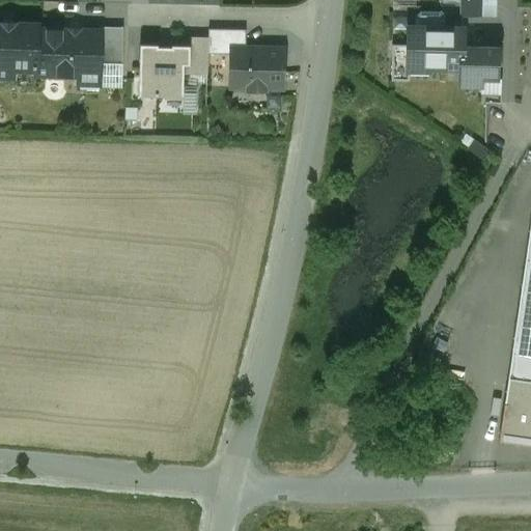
[(479,0),(460,0),(460,17),(480,17),(479,0)]
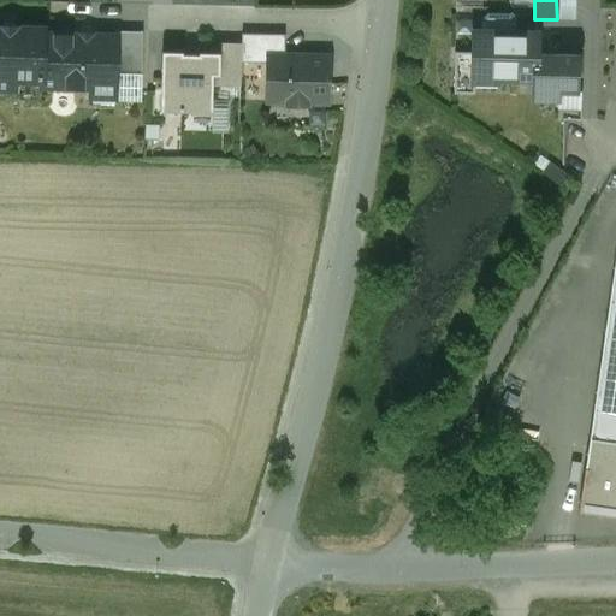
[(556,0),(557,19),(573,21),(573,0),(556,0)]
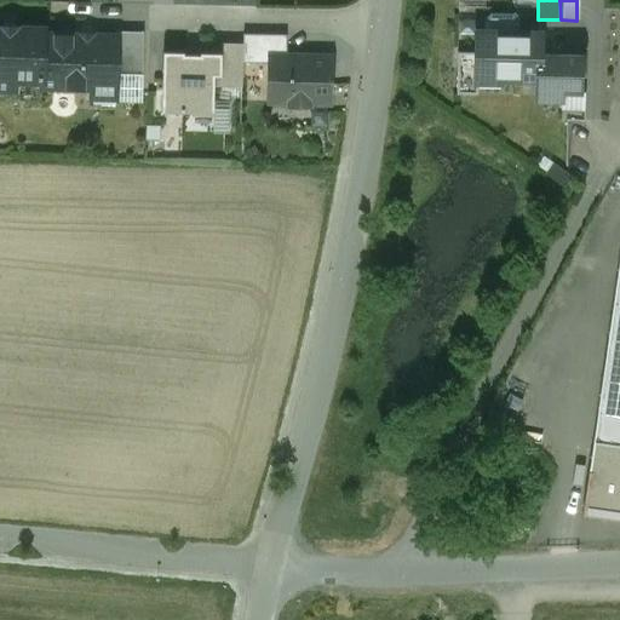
[(512,15),(491,15),(484,21),(483,32),(476,32),(475,53),(475,82),(477,82),(499,82),(499,79),(537,80),(539,80),(539,56),(540,34),(517,33),(518,21),(512,15)]
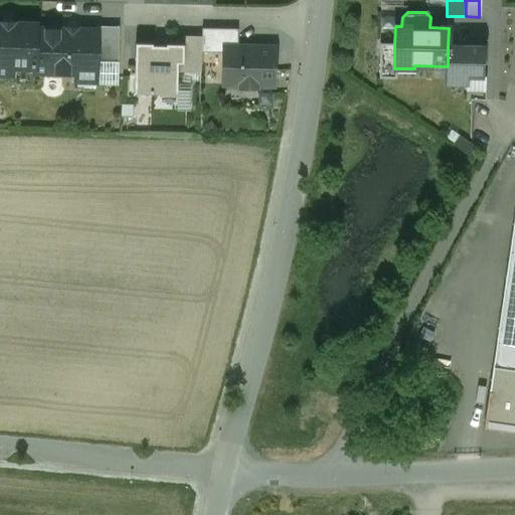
[(36,24),(0,23),(0,74),(12,75),(12,68),(33,68),(34,29),(36,29),(36,24)]
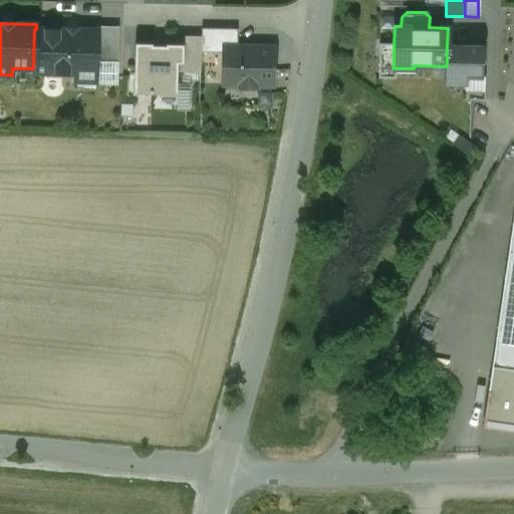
[(118,27),(96,26),(96,30),(97,30),(96,63),(117,63),(118,27)]
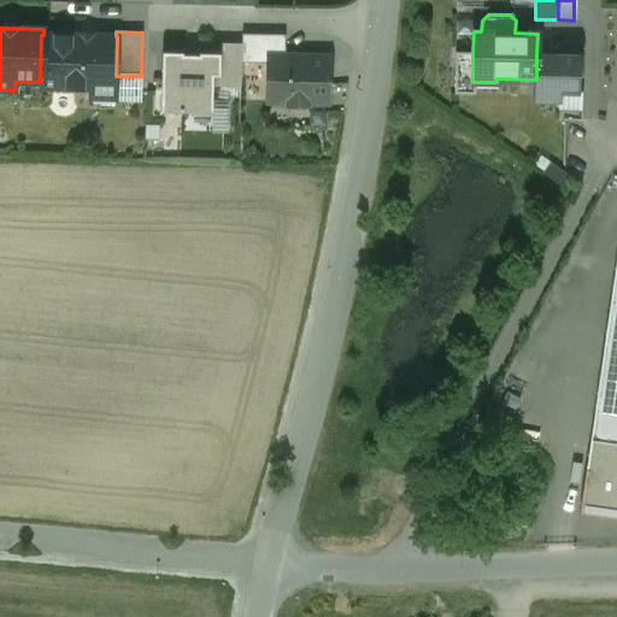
[(286,35),(242,34),(242,43),(242,63),(244,63),(270,63),(270,57),(285,57),(286,35)]
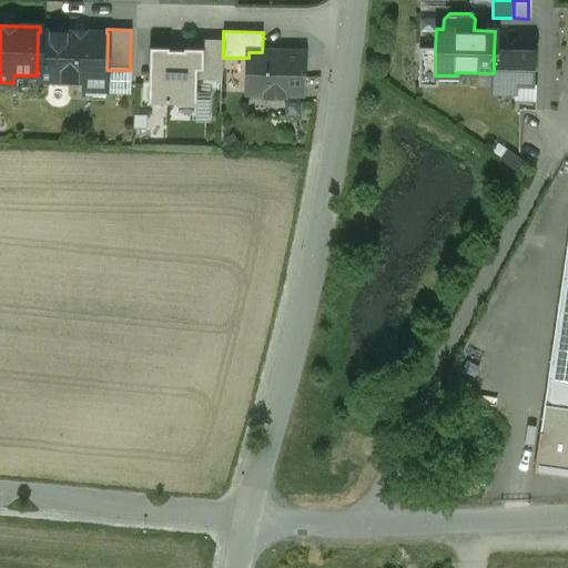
[(40,32),(38,32),(37,75),(37,81),(83,82),(83,90),(107,91),(107,70),(108,33),(107,33),(88,33),(88,38),(70,38),(70,33),(40,32)]
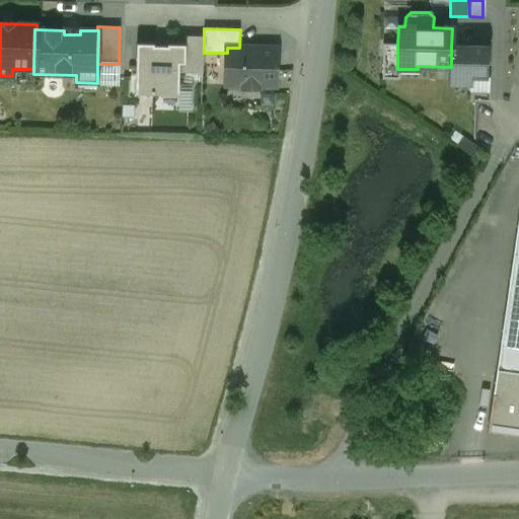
[(204,36),(184,36),(184,45),(186,45),(186,64),(179,64),(179,72),(203,73),(204,53),(204,36)]
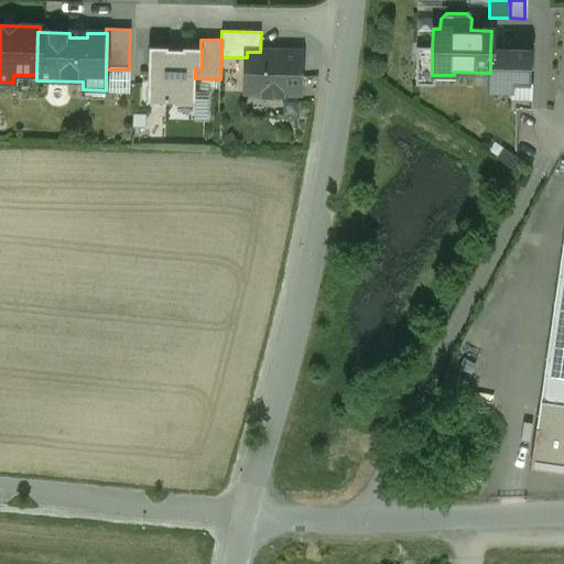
[(167,47),(149,47),(148,101),(175,102),(175,105),(195,105),(195,78),(195,69),(202,69),(202,49),(201,49),(182,47),(182,50),(167,50),(167,47)]
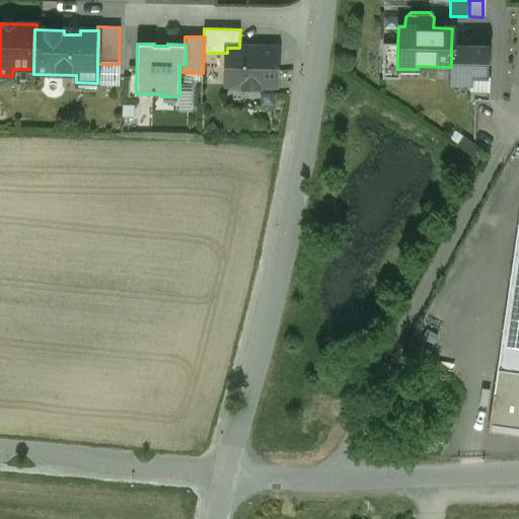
[(397,45),(382,44),(382,79),(399,79),(399,69),(397,69),(397,45)]
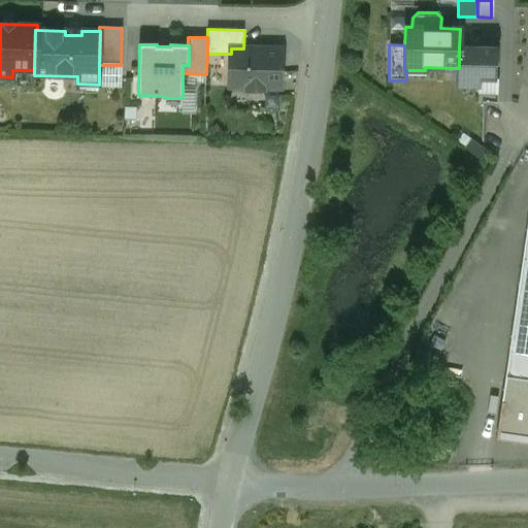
[(494,47),(459,47),(459,68),(457,68),(457,85),(477,86),(477,77),(493,78),(494,47)]
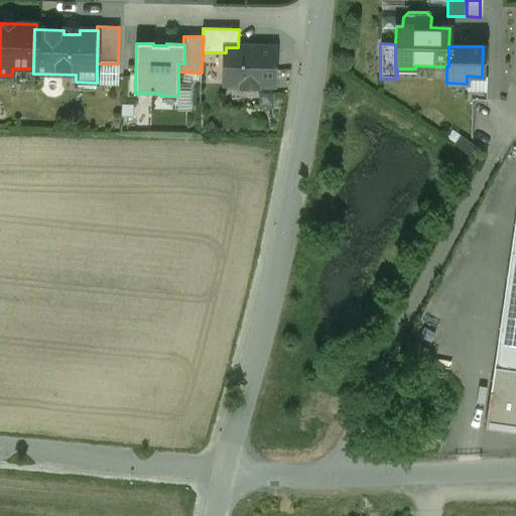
[(238,47),(226,47),(226,52),(225,84),(242,85),(242,87),(257,87),(257,85),(274,85),(274,48),(238,47)]
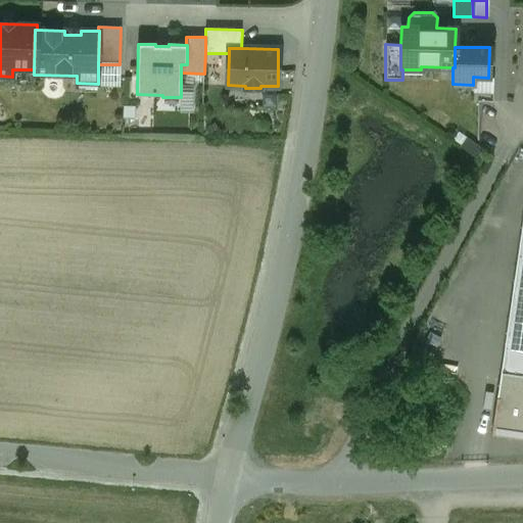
[(229,53),(206,53),(206,85),(228,85),(229,53)]
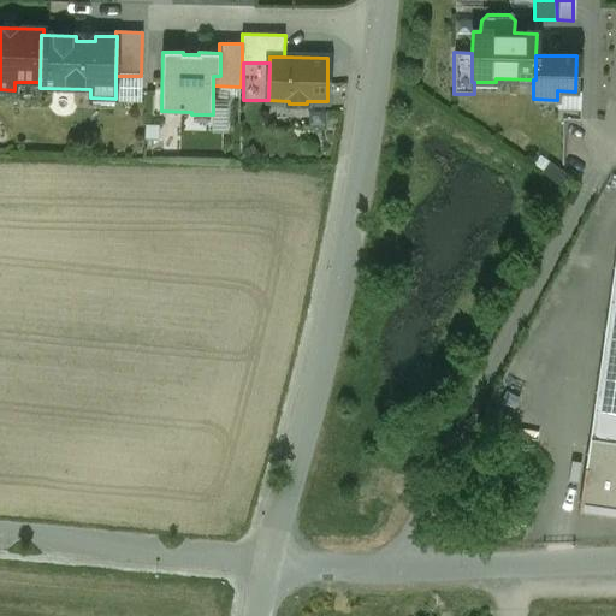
[(141,76),(116,76),(116,99),(114,101),(141,102),(141,76)]
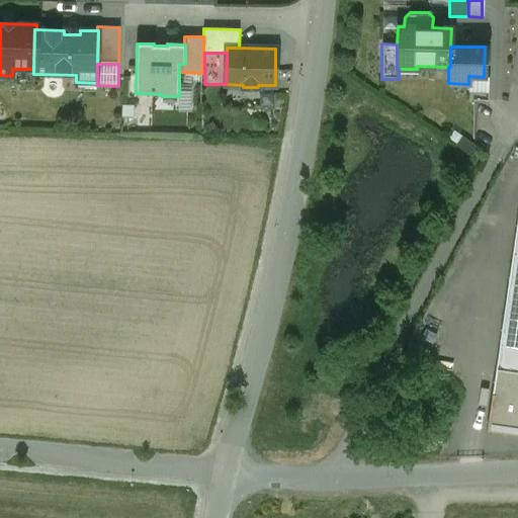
[(517,211),(487,428),(517,432),(517,211)]
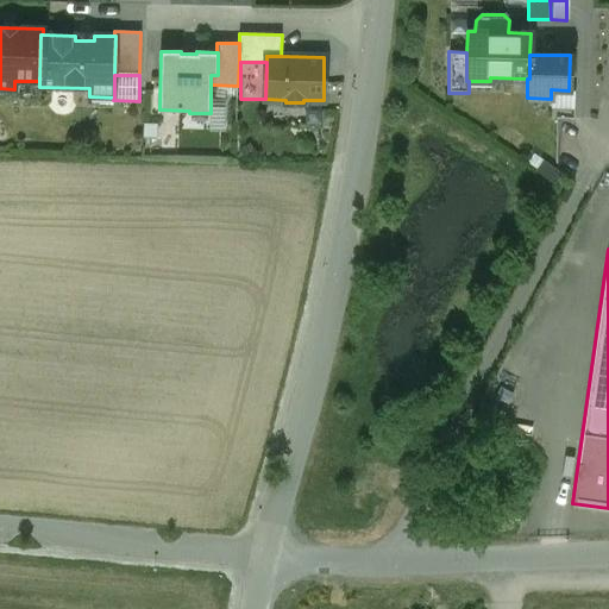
All buildings are outlined.
